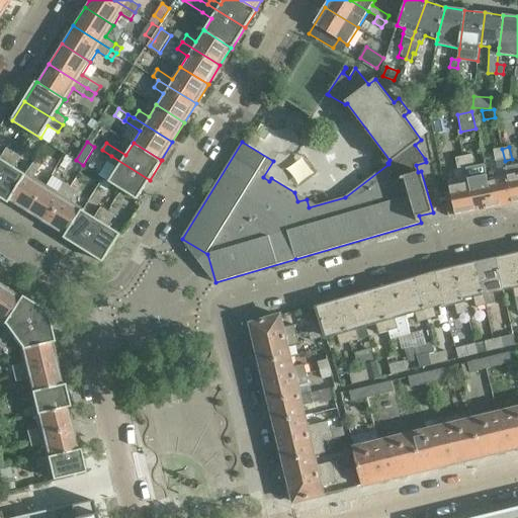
[(0,173),(7,162),(13,152),(7,148),(1,158),(0,157),(0,173)]
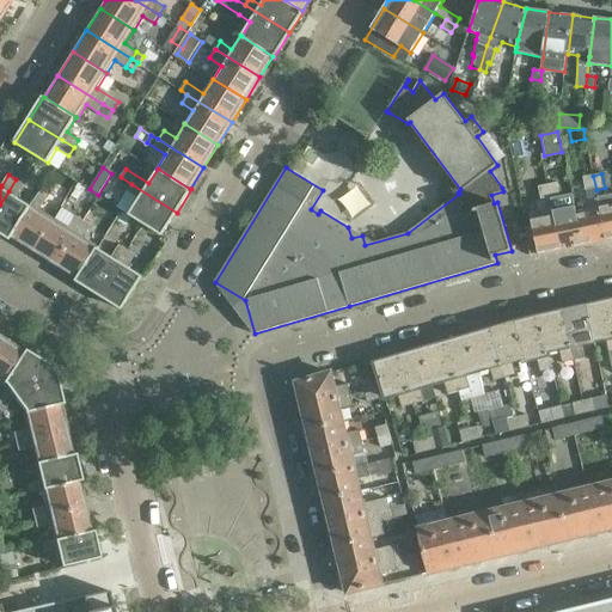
[(589,209),(577,212),(581,227),(583,243),(605,239),(599,207),(598,200),(592,175),(583,177),(589,209)]
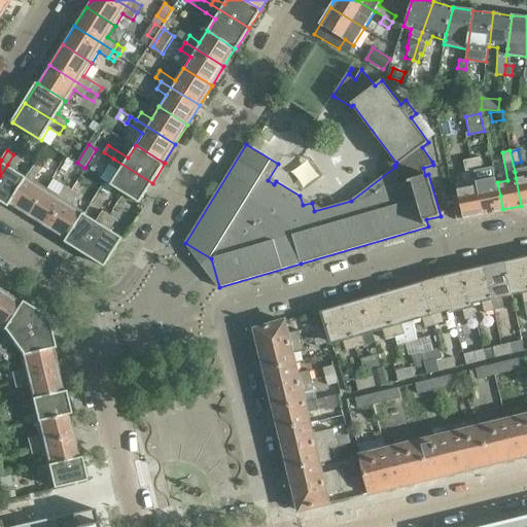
[(7,165),(0,176),(0,199),(10,205),(28,178),(26,177),(14,170),(21,160),(13,154),(7,165)]
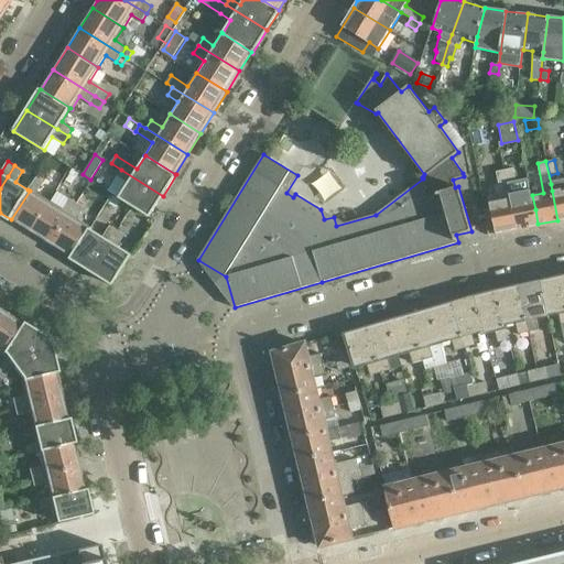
[(514,167),(505,170),(508,184),(509,192),(511,198),(511,199),(512,207),(517,228),(538,224),(532,195),(529,180),(518,182),(514,167)]
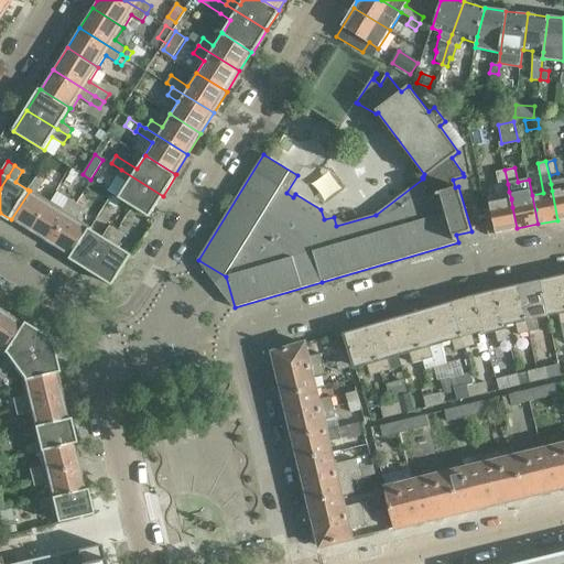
[(163,196),(121,170),(108,191),(149,217),(150,216),(163,196)]
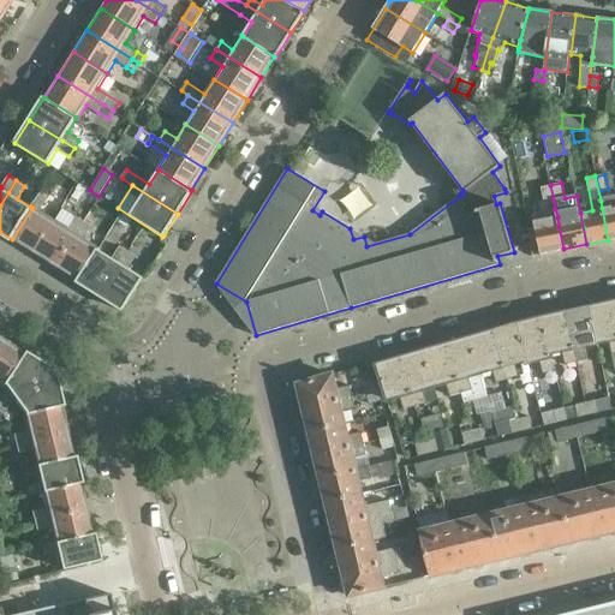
[(550,185),(541,187),(543,203),(554,201),(550,185)]
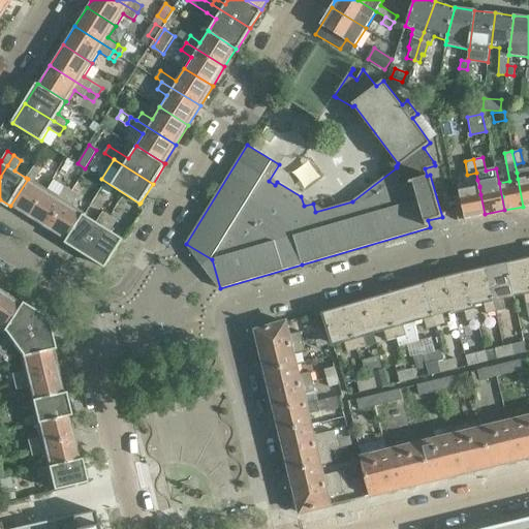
[(28,179),(10,206),(28,217),(45,188),(34,181),(41,170),(34,166),(30,173),(26,178),(28,179)]
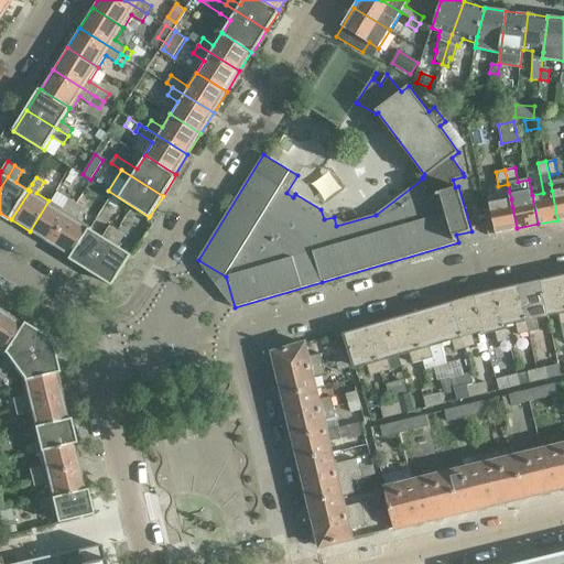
[(563,181),(560,182),(551,184),(552,191),(557,220),(563,218),(563,181)]
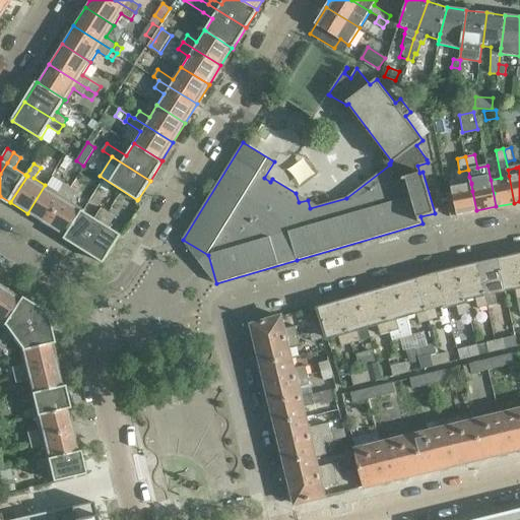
[(469,177),(451,181),(452,187),(451,187),(456,210),(457,214),(476,210),(472,191),(471,184),(471,183),(469,177)]
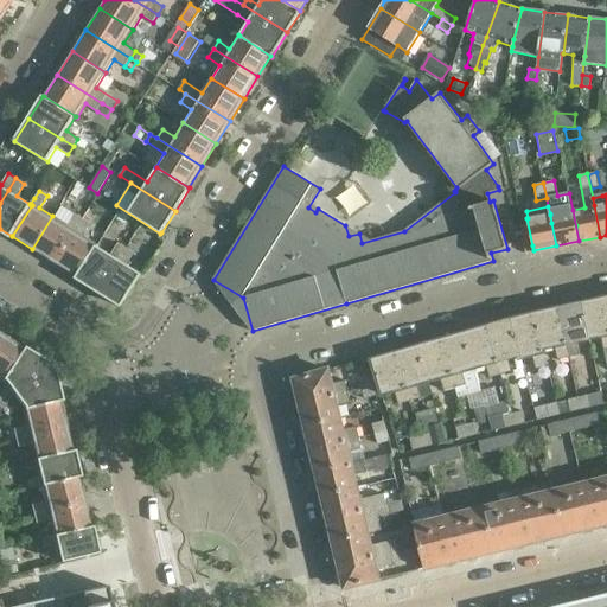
[(55,263),(82,218),(75,213),(72,217),(58,208),(52,216),(32,249),(55,263)]
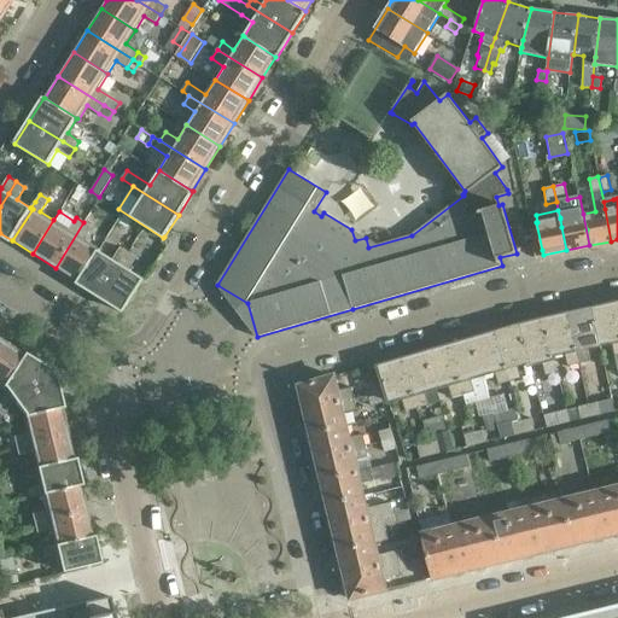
[(83,222),(56,268),(77,281),(98,249),(100,250),(100,249),(86,239),(93,228),(83,222)]
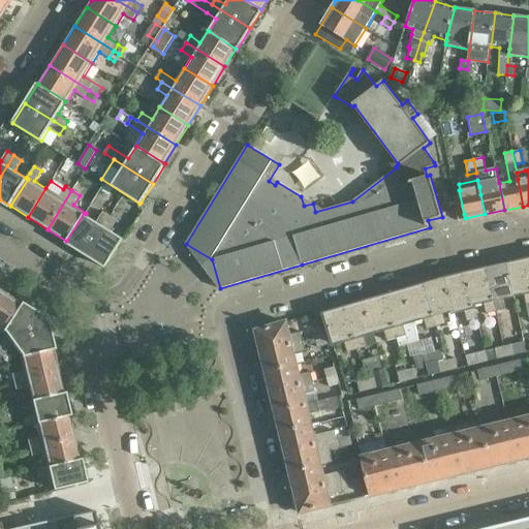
[(84,213),(66,241),(67,242),(66,243),(86,255),(103,225),(110,216),(110,215),(103,211),(97,222),(86,214),(84,213)]
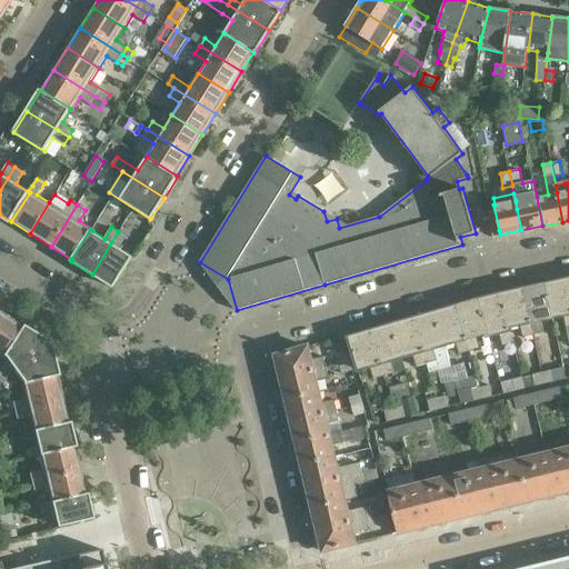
[(111,242),(92,275),(113,287),(132,257),(119,248),(126,237),(118,232),(111,242)]
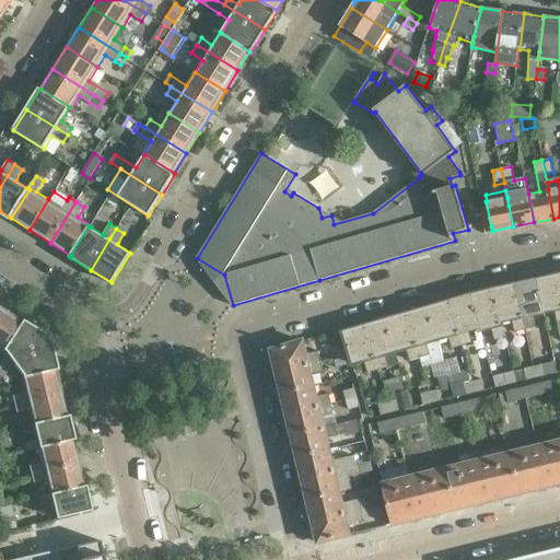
[(548,275),(538,277),(546,314),(556,312),(559,331),(559,275),(548,278),(548,275)]
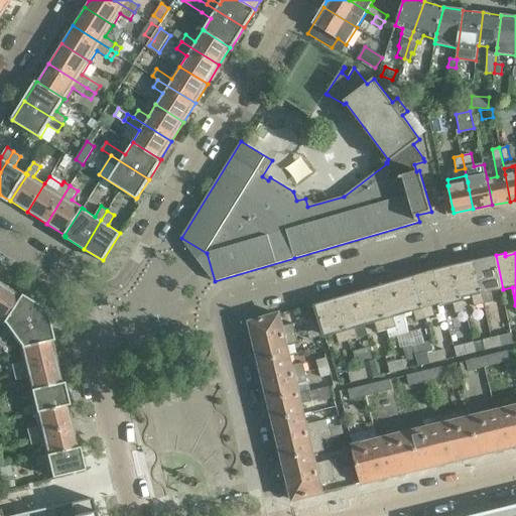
[(484,260),(477,262),(486,302),(493,301),(491,291),(503,289),(496,255),(483,257),(484,260)]
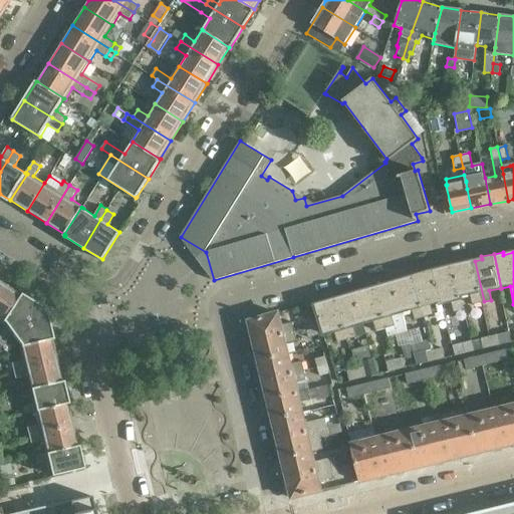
[(475,261),(454,265),(463,296),(470,295),(473,304),(484,301),(475,261)]
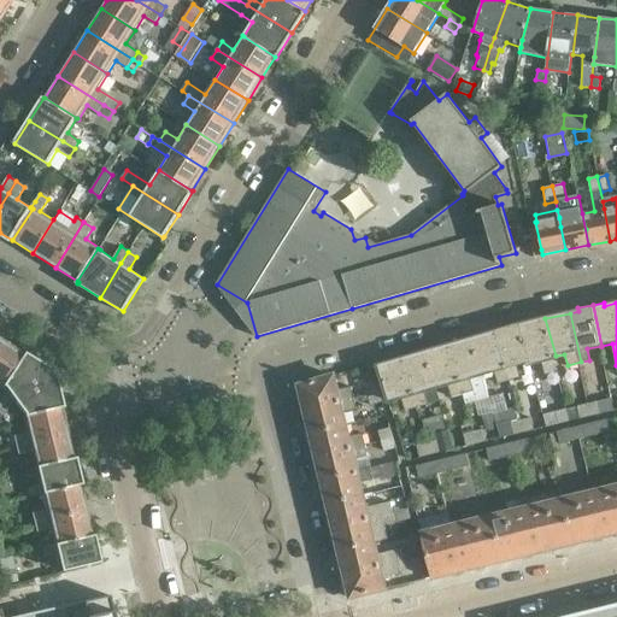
[(542,319),(521,325),(533,365),(542,363),(546,374),(557,371),(553,360),(557,359),(556,356),(545,318),(542,319)]
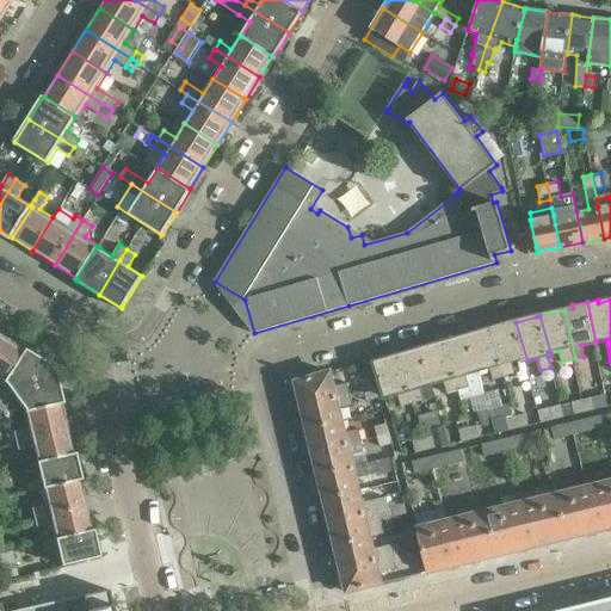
[(514,322),(493,328),(507,376),(516,374),(512,363),(520,360),(522,364),(528,362),(516,322),(514,322)]
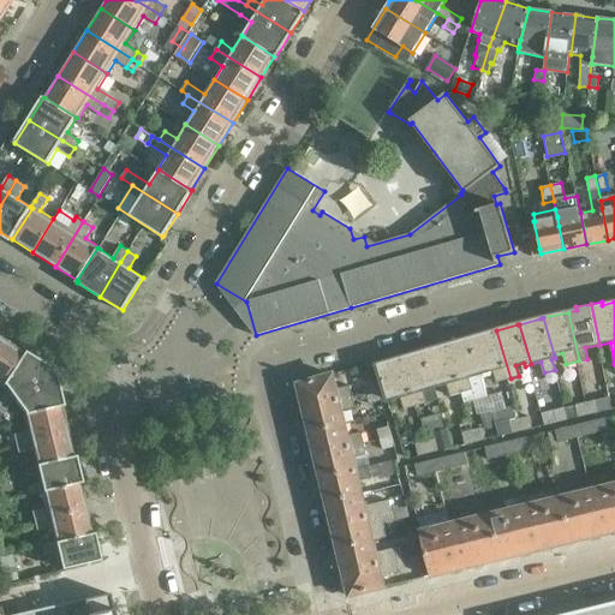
[(482,330),(470,334),(482,375),(494,371),(496,382),(511,378),(496,330),(483,334),(482,330)]
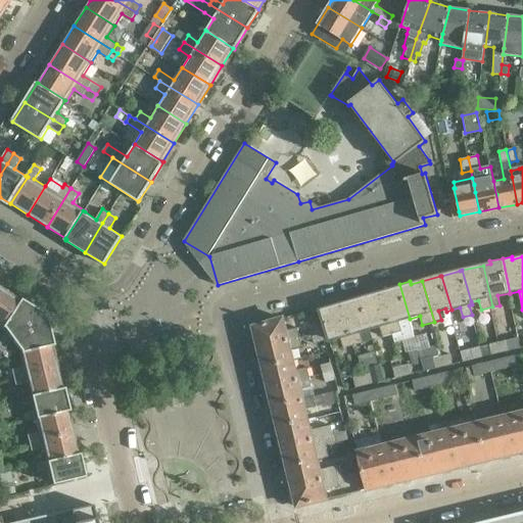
[(389,290),(382,292),(394,333),(401,331),(398,322),(410,319),(399,284),(388,287),(389,290)]
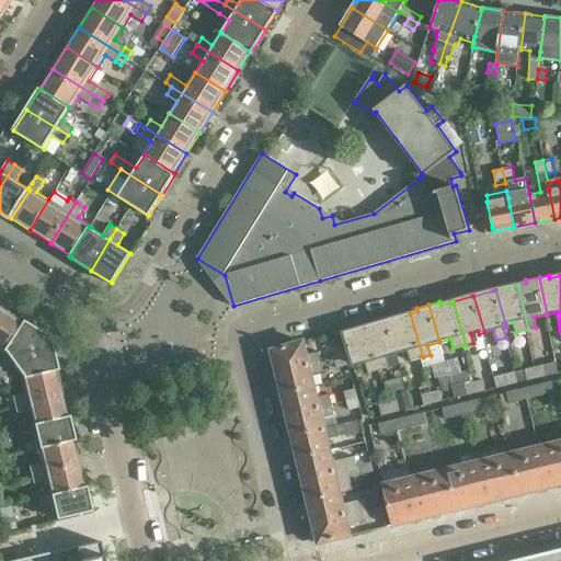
[(1,309),(0,310),(0,351),(1,352),(3,352),(2,350),(21,321),(1,309)]
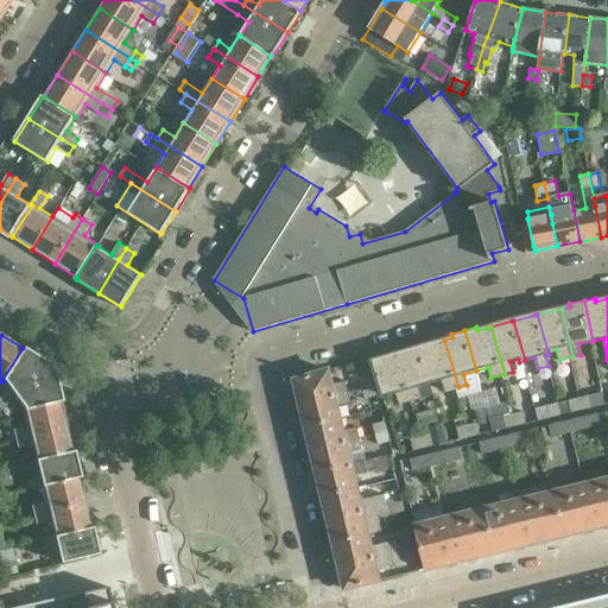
[(444,340),(422,347),(432,382),(442,380),(445,391),(458,387),(444,340)]
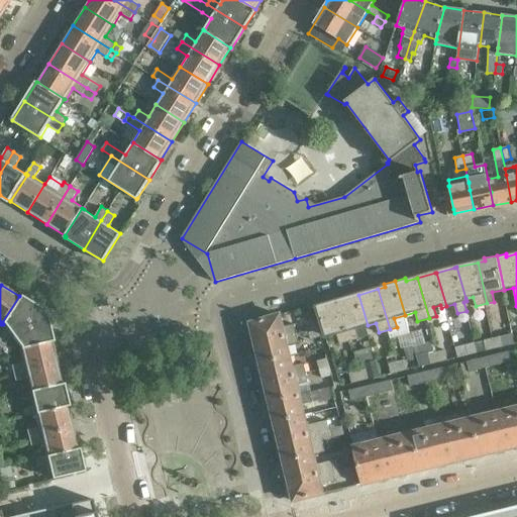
[(358,295),(337,301),(349,341),(368,335),(366,326),(368,325),(358,295)]
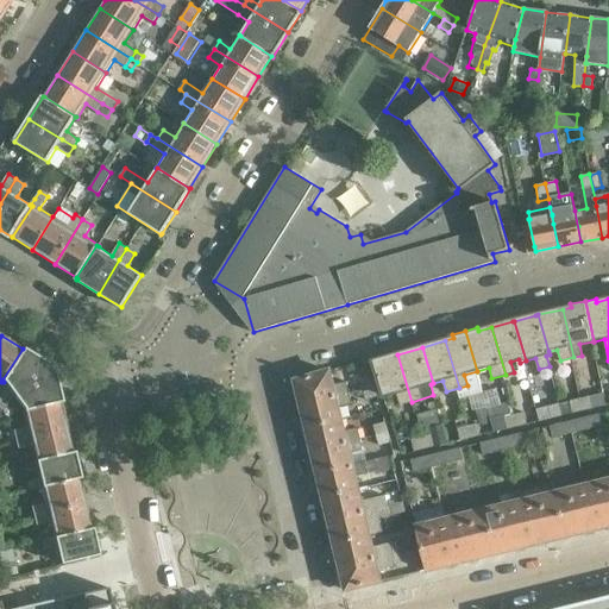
[(2,380),(4,382),(10,388),(1,394),(7,402),(16,396),(51,369),(48,363),(24,349),(23,350),(23,349),(2,380)]
